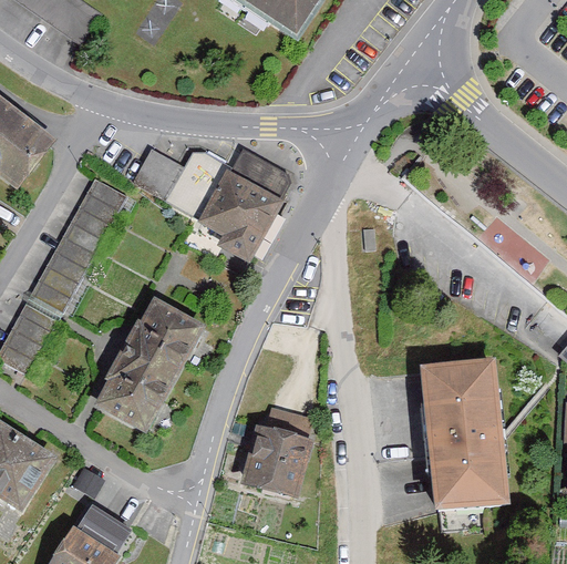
[(13,0),(81,45),(102,13),(82,0),(13,0)]
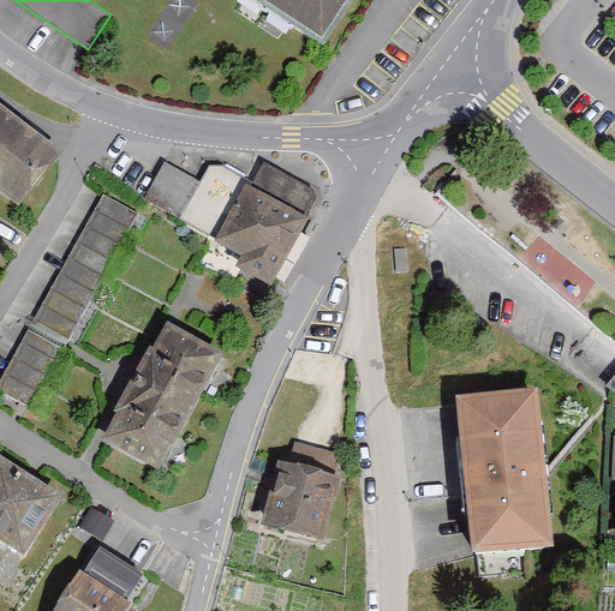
[(237,0),(327,58),(364,0),(237,0)]
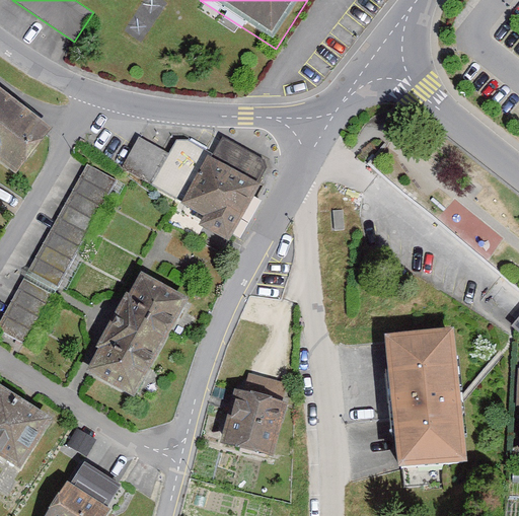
[(0,163),(16,175),(50,130),(0,93),(0,163)]
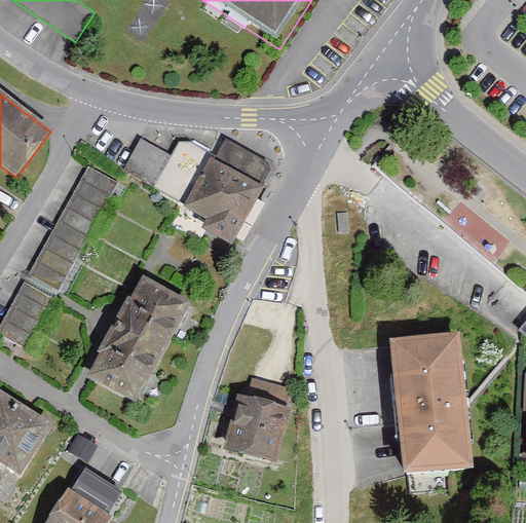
[(175,218),(228,248),(275,162),(227,136),(217,156),(180,136),(173,149),(143,132),(122,167),(153,184),(183,201),(175,218)]
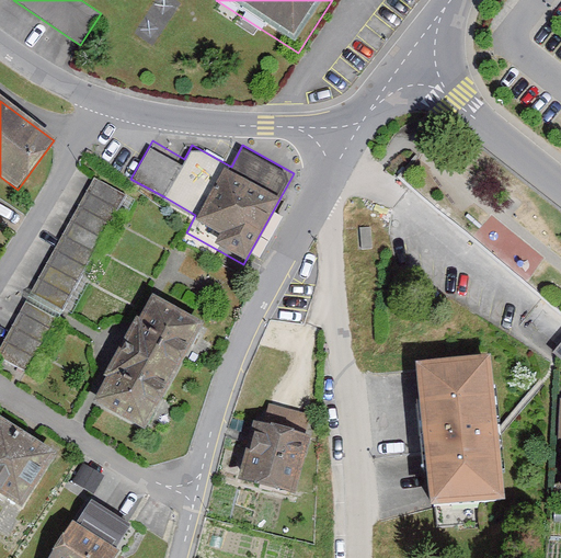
[(124,191),(94,174),(33,288),(64,305),(124,191)]
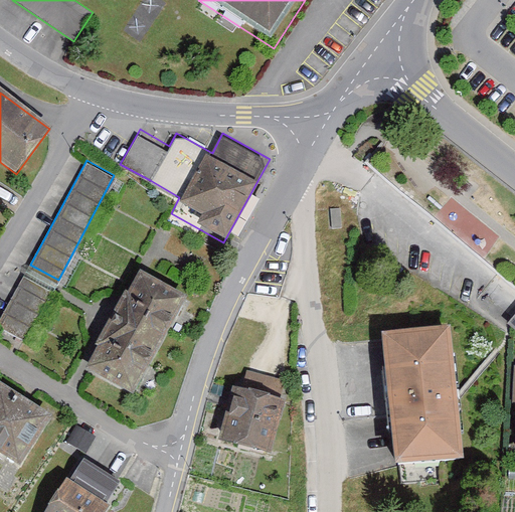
[(54,286),(58,280),(30,265),(27,270),(23,277),(50,293),(54,286)]
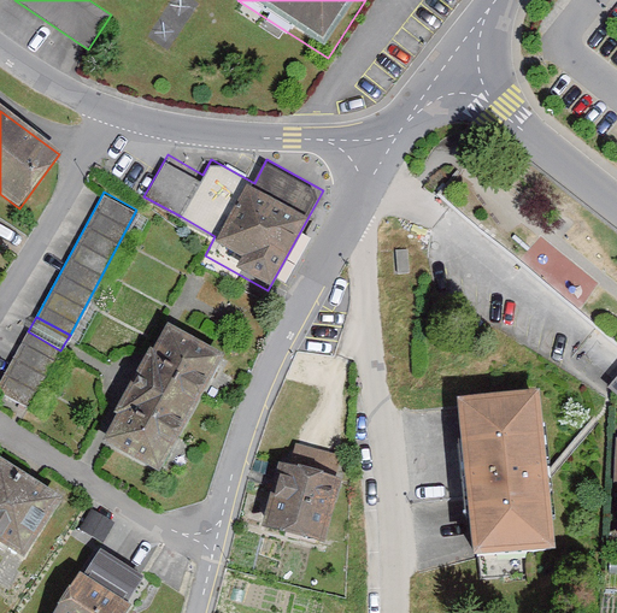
[(165,466),(224,351),(166,320),(107,437),(165,466)]
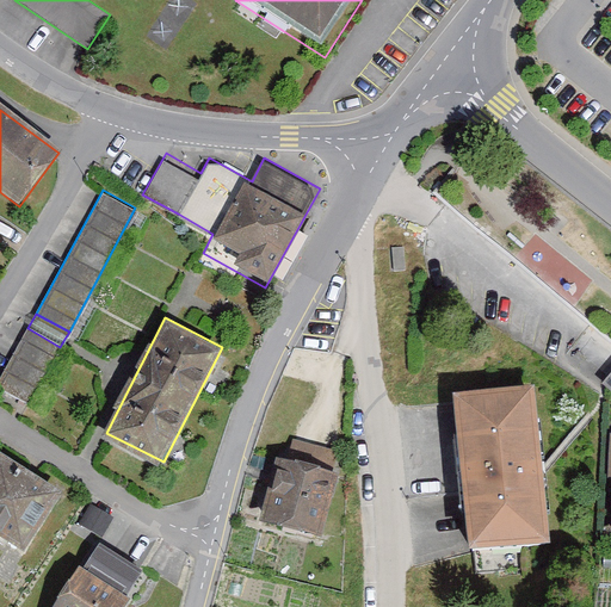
[(60,347),(28,328),(0,377),(0,384),(28,401),(60,347)]
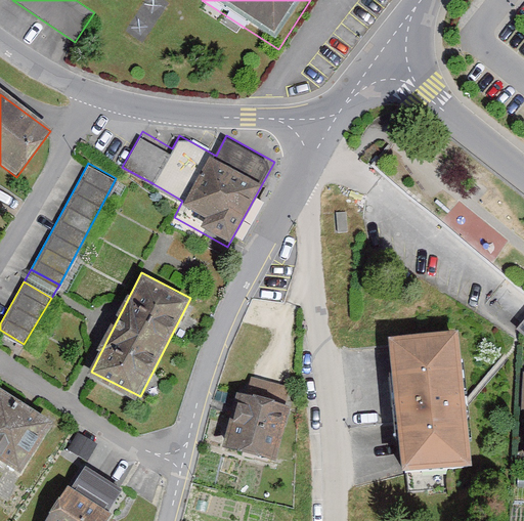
[(460,341),(397,345),(404,468),(405,487),(468,483),(460,341)]
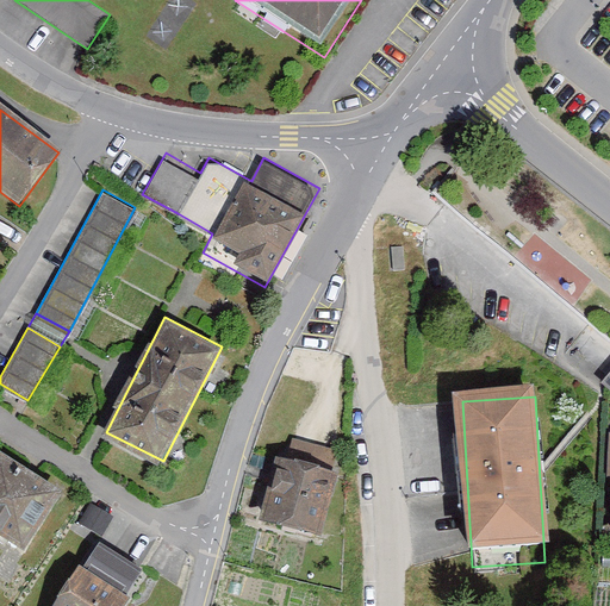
[(277,444),(261,508),(329,524),(344,460),(325,455),(329,439),(293,431),(290,447),(277,444)]
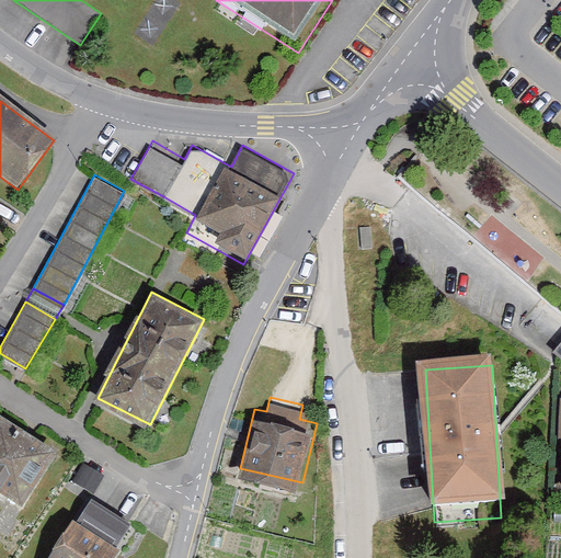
[(61,454),(0,414),(0,493),(25,510),(61,454)]
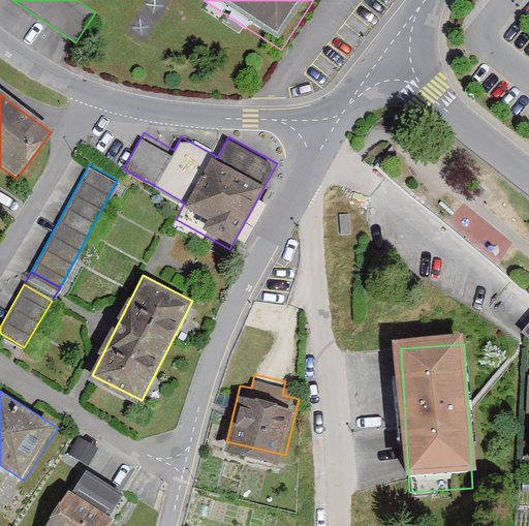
[(79,472),(42,525),(107,525),(124,502),(79,472)]
